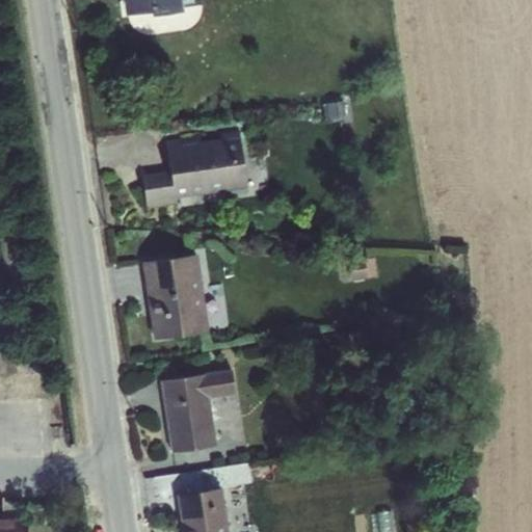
[(121,0),(124,15),(150,10),(151,16),(182,11),(181,5),(201,3),(200,0),(121,0)]
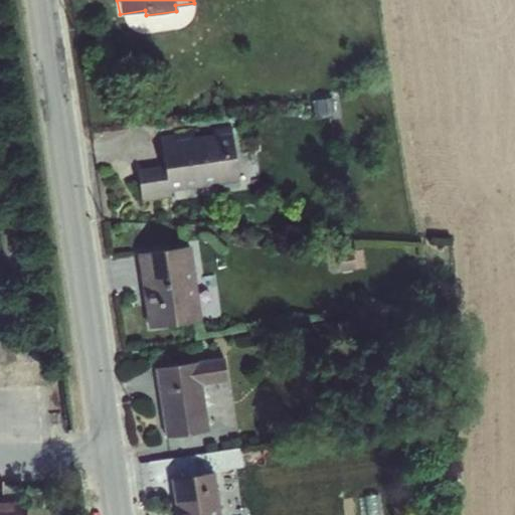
[(163,164),(136,168),(141,201),(170,197),(170,191),(217,184),(218,190),(239,187),(229,127),(210,130),(211,134),(193,136),(192,132),(158,137),(163,164)]
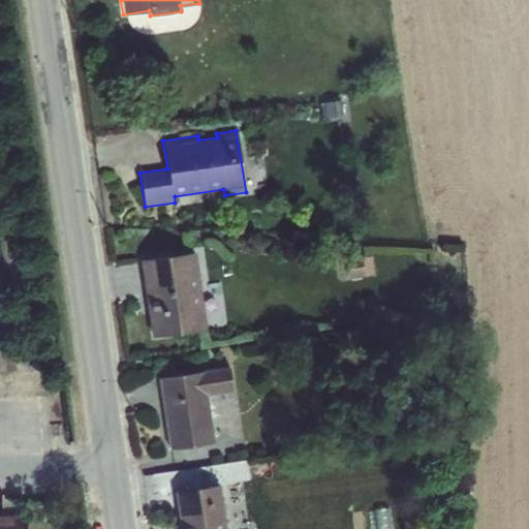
[(194,252),(139,260),(151,337),(206,330),(194,252)]
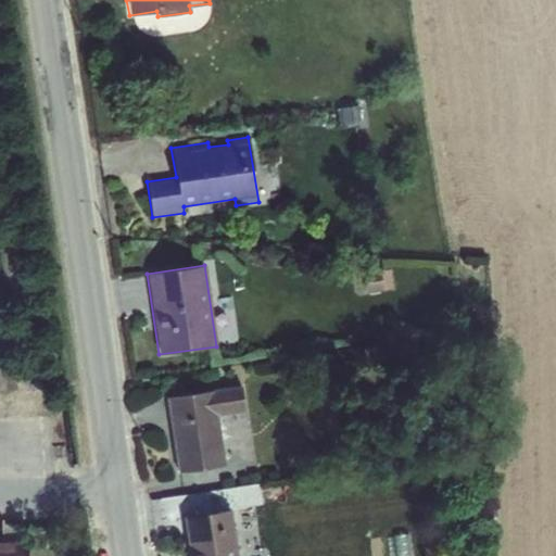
[(378,268),(362,272),(365,294),(382,291),(392,290),(389,267),(378,268)]
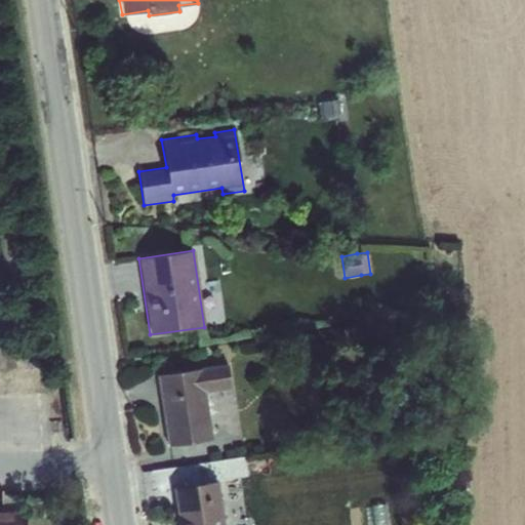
[(227,364),(157,375),(167,446),(212,440),(205,393),(231,389),(227,364)]
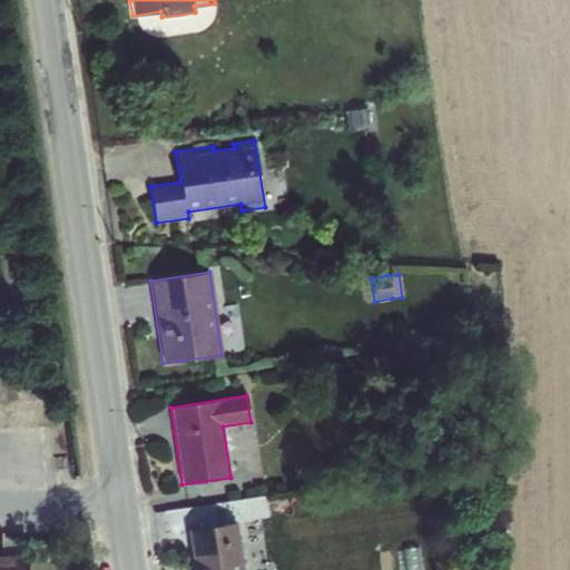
[(243,569),(236,522),(187,530),(193,569),(243,569)]
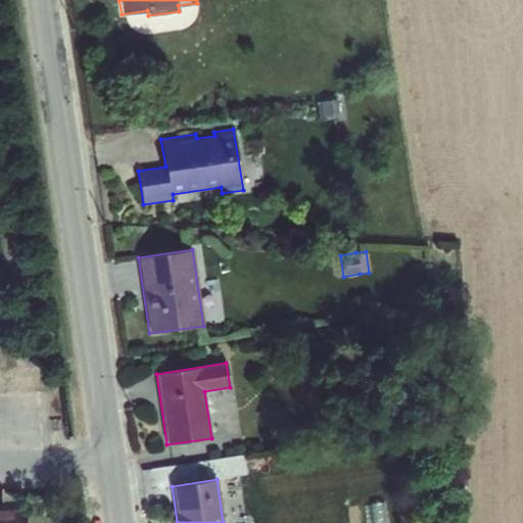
[(0,522),(24,522),(24,507),(18,507),(18,492),(0,493),(1,508),(0,508),(0,522)]
